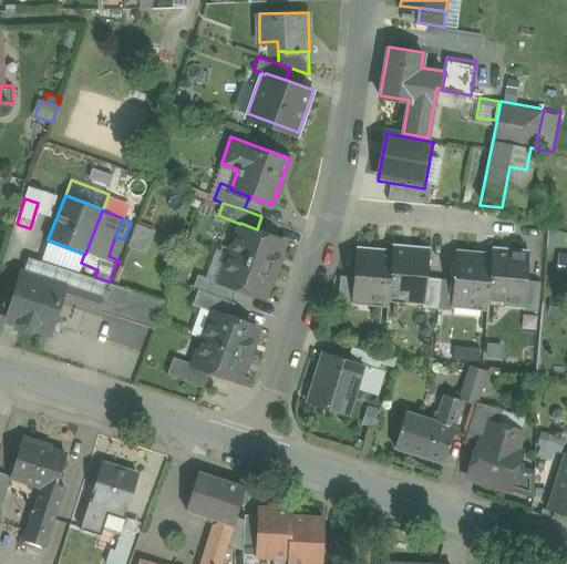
[(257,229),(240,223),(240,224),(230,252),(276,268),(281,255),(279,254),(285,239),(257,229)]
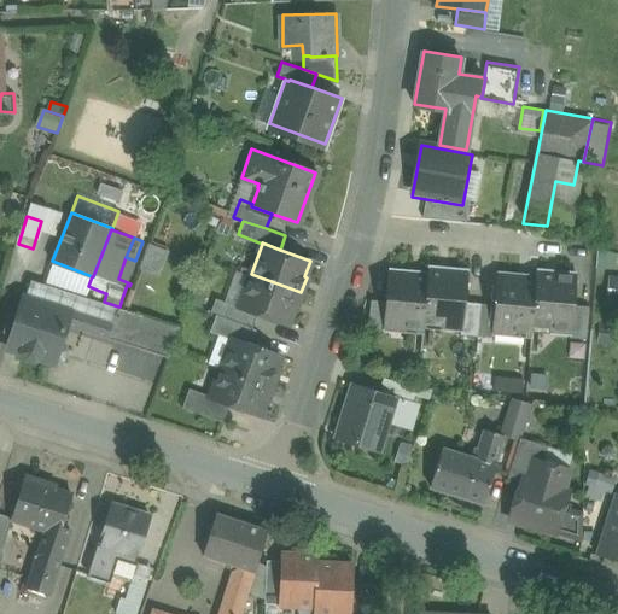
[(126,257),(118,279),(130,284),(147,290),(156,269),(135,261),(126,257)]
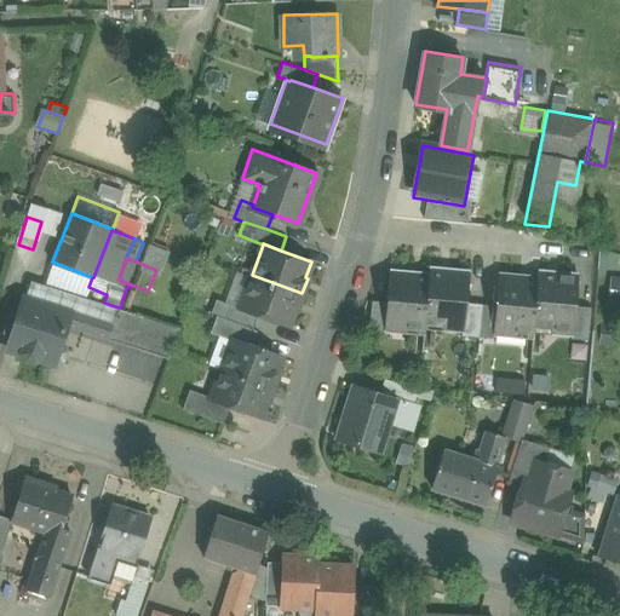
[(89,287),(92,277),(52,262),(44,283),(85,297),(89,287)]
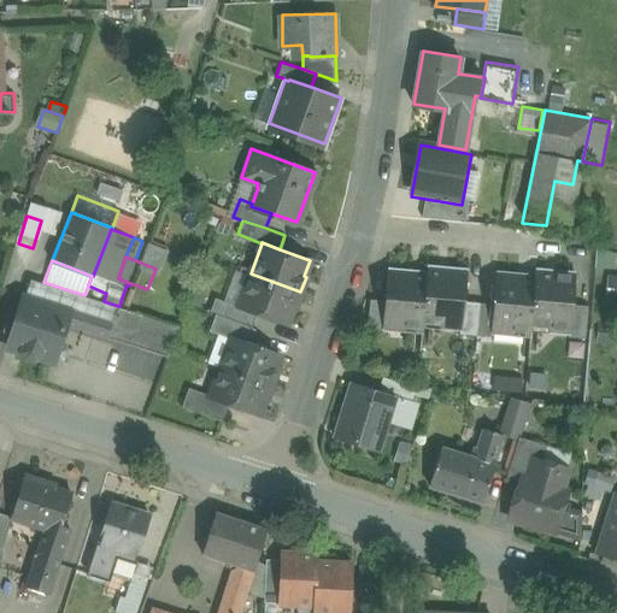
[(428,270),(388,266),(385,298),(383,318),(400,319),(400,324),(423,326),(428,270)]
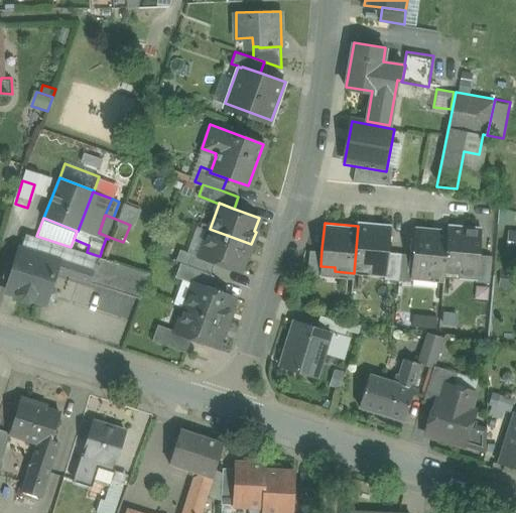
[(359,224),(354,268),(385,271),(390,227),(359,224)]
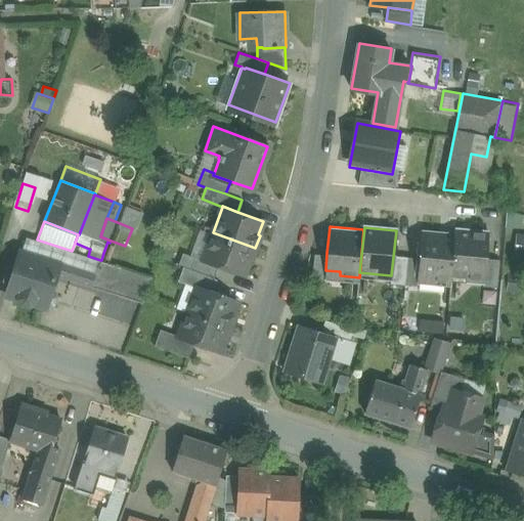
[(490,230),(455,227),(455,233),(451,276),(483,279),(485,279),(487,257),(490,230)]
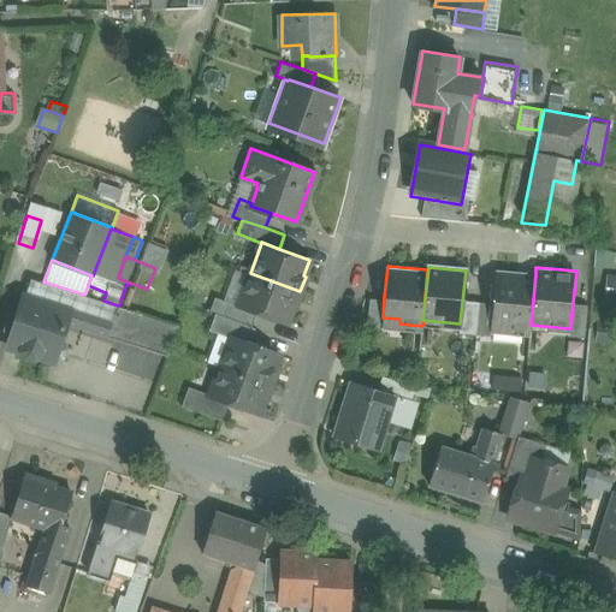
[(535,274),(495,271),(492,301),(490,327),(492,327),(529,332),(531,325),(535,274)]
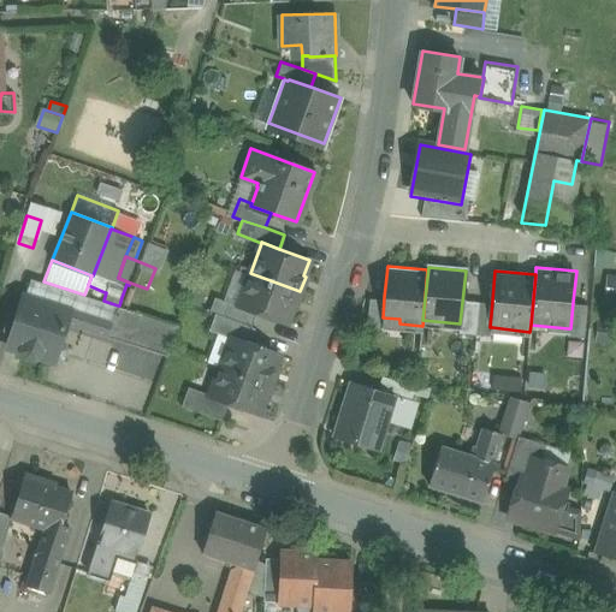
[(300,291),(250,273),(238,304),(256,312),(286,322),(292,306),(294,307),(300,291)]
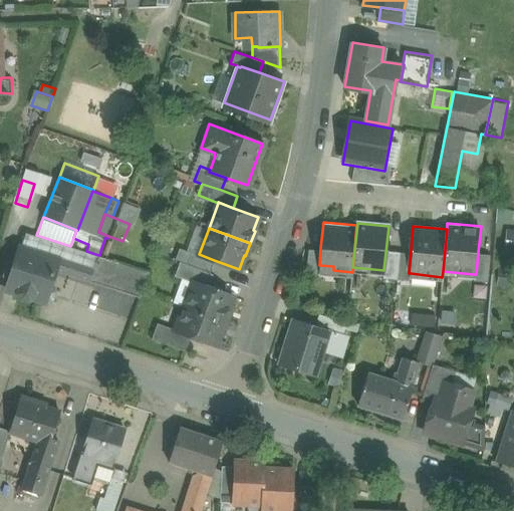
[(90,280),(98,255),(86,251),(70,246),(36,235),(25,231),(21,245),(58,257),(54,269),(90,280)]
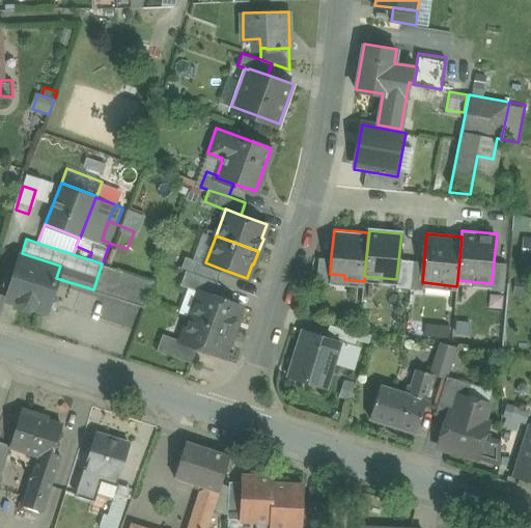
[(22,253),(21,252),(7,297),(8,299),(19,302),(21,307),(29,309),(34,307),(45,310),(47,309),(48,307),(54,309),(56,307),(58,300),(57,297),(51,295),(56,278),(60,266),(22,253)]
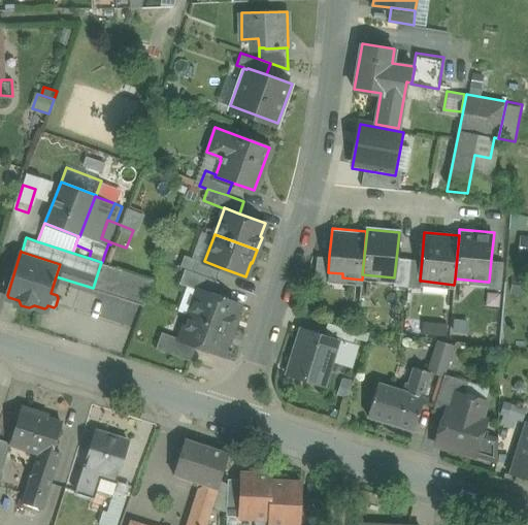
[(204,261),(184,254),(179,265),(216,279),(220,267),(204,261)]
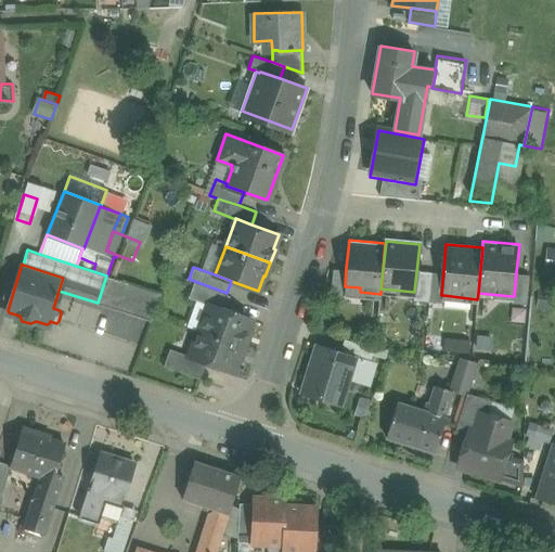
[(346,268),(333,267),(330,298),(344,299),(345,286),(346,268)]
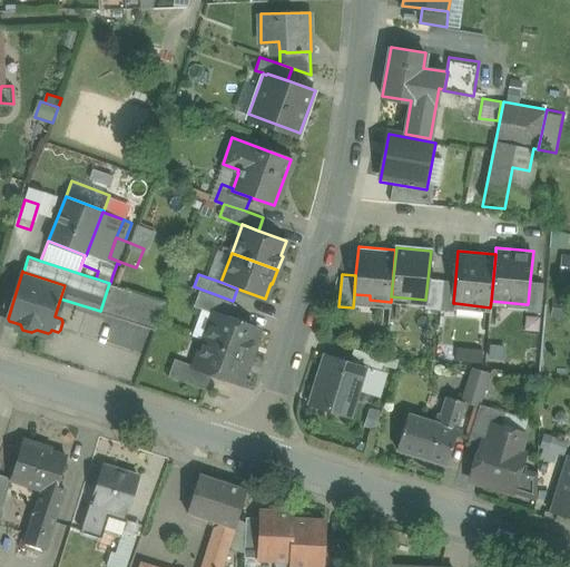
[(440,308),(443,279),(429,276),(425,306),(440,308)]
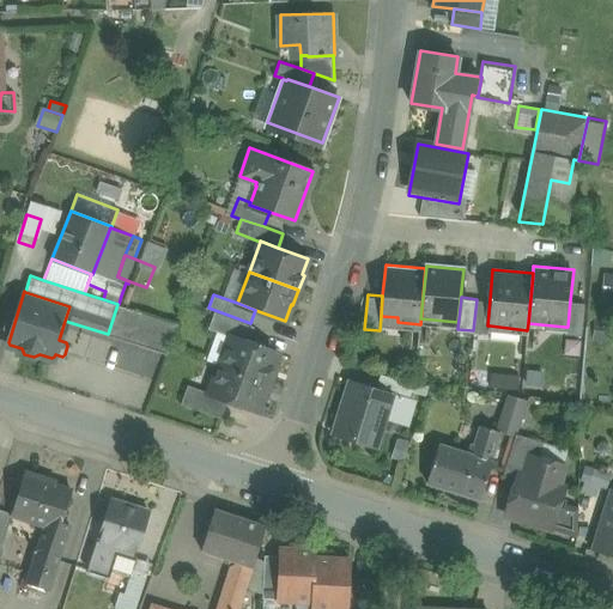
[(477,299),(473,330),(489,333),(490,326),(487,326),(490,299),(477,299)]
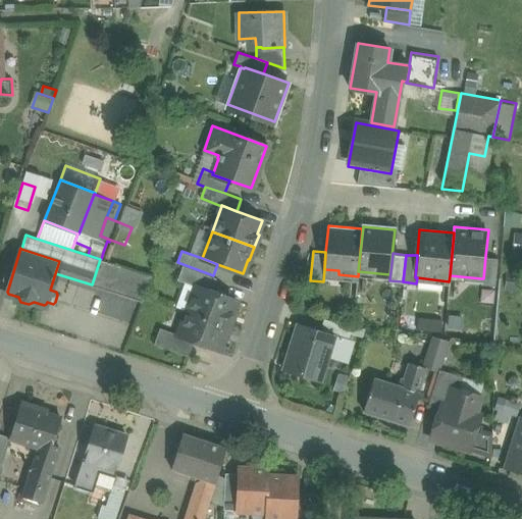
[(498,257),(485,256),(483,278),(481,278),(481,282),(496,283),(498,257)]
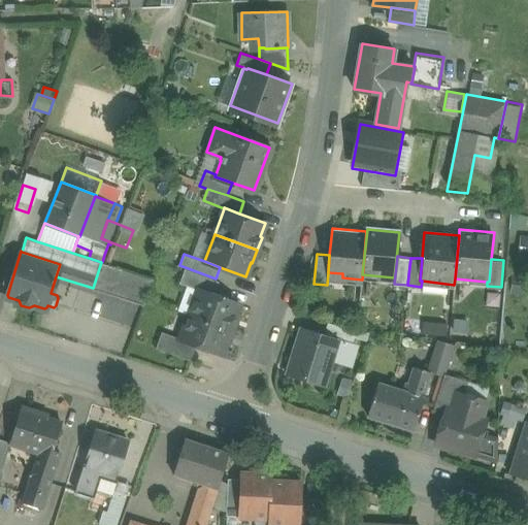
[(102,262),(101,262),(93,288),(143,304),(153,279),(102,262)]
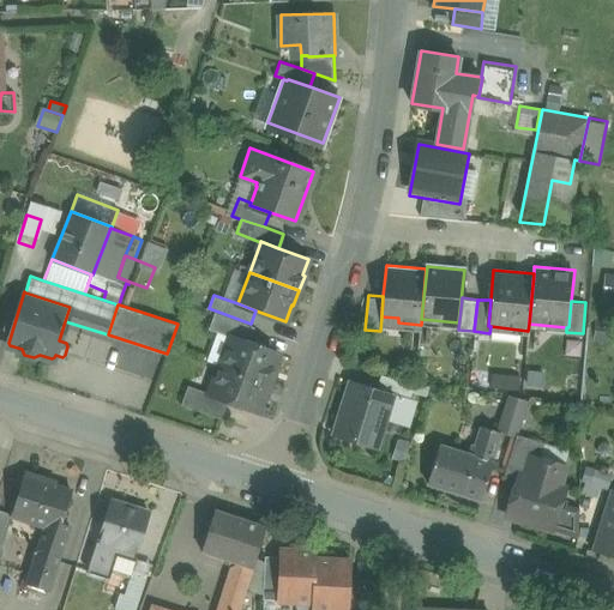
[(251,324),(215,310),(209,328),(230,336),(232,334),(250,342),(254,326),(251,324)]
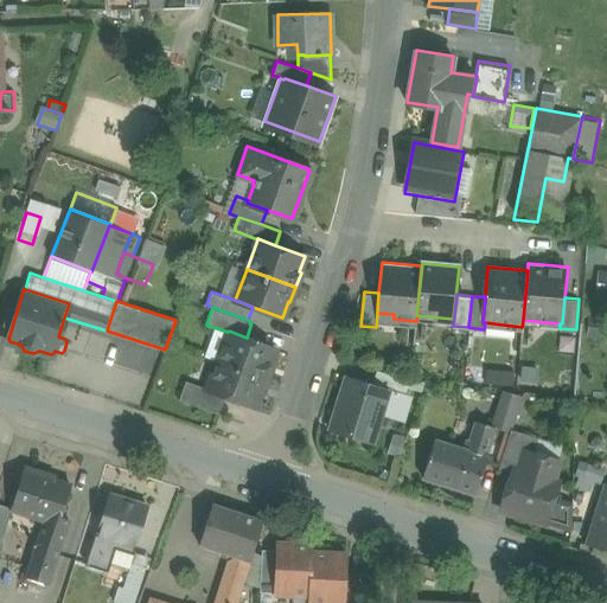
[(247,338),(229,331),(228,332),(218,360),(267,378),(273,364),(270,363),(275,348),(247,338)]
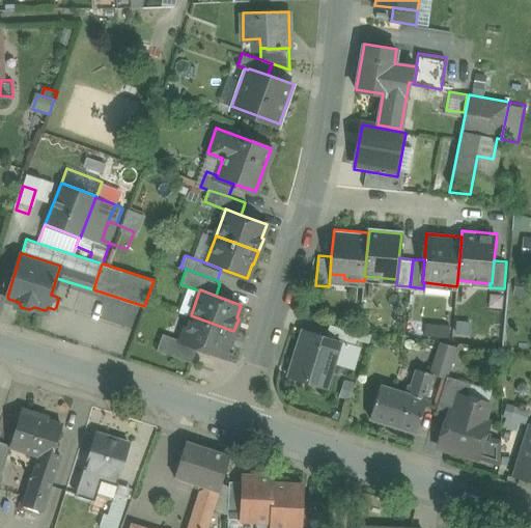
[(233,331),(191,315),(182,339),(182,340),(197,346),(222,356),(227,343),(229,343),(233,331)]
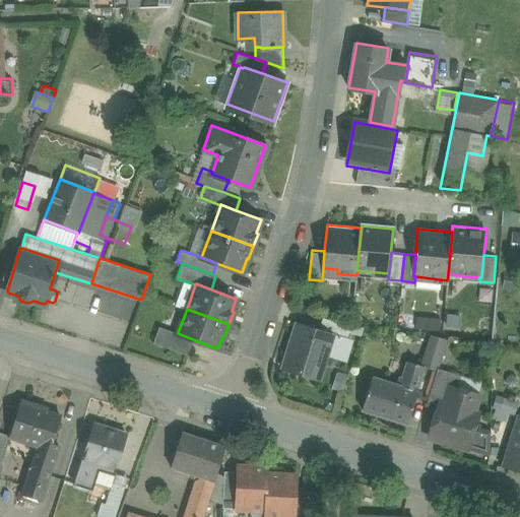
[(351,325),(322,316),(320,326),(333,330),(332,333),(347,338),(351,325)]
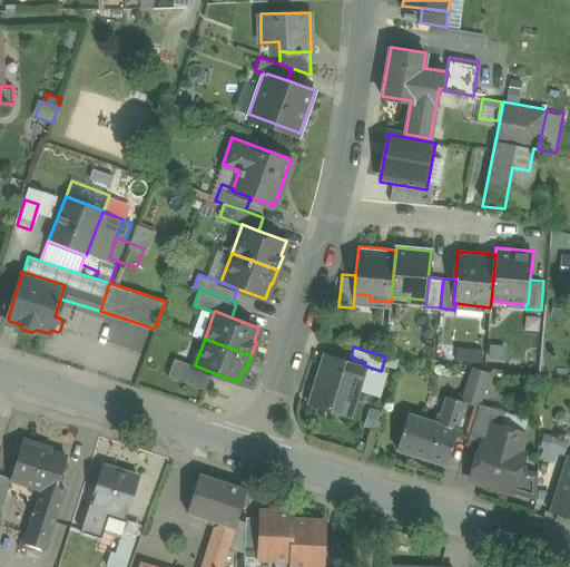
[(327,350),(312,398),(350,410),(356,387),(364,365),(365,362),(351,358),(327,350)]
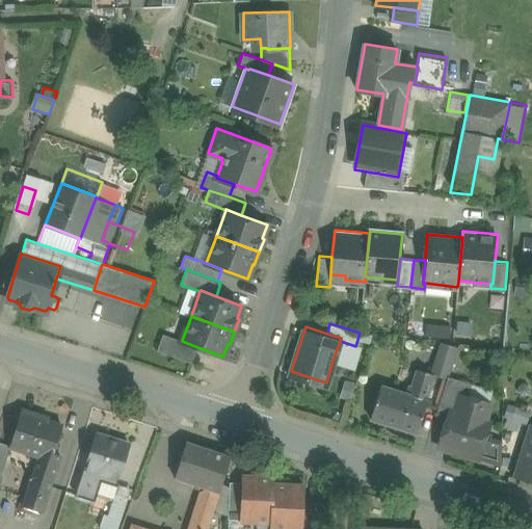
[(182,340),(162,334),(157,349),(191,363),(197,347),(182,341),(182,340)]
